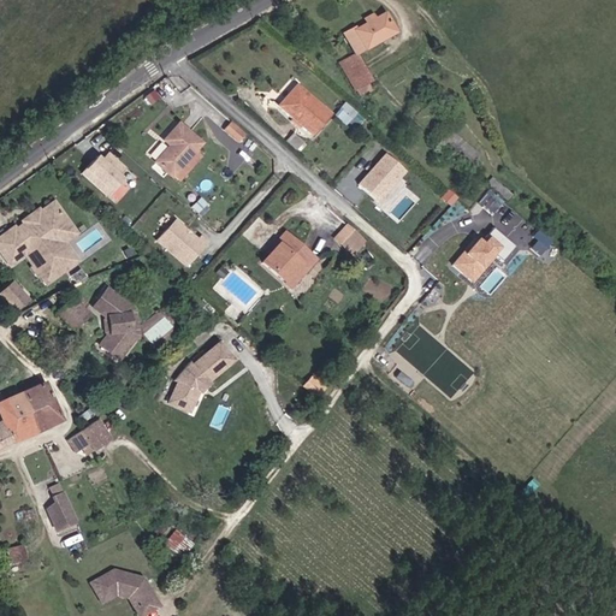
[(348,90),(366,81),(353,55),(391,35),(381,16),(355,30),(354,28),(342,35),(351,53),(333,63),(348,90)]
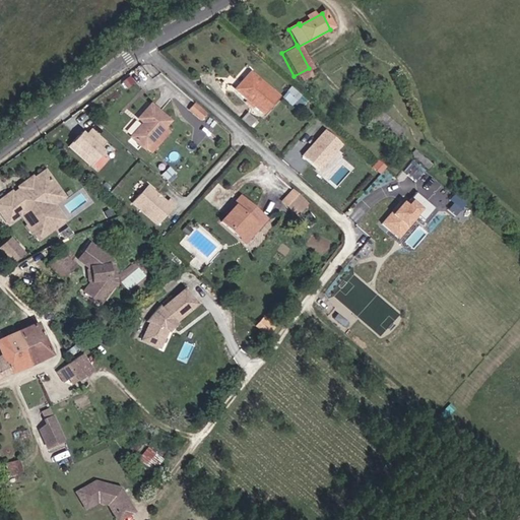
[(309,68),(294,76),(297,81),(311,74),(309,68)]
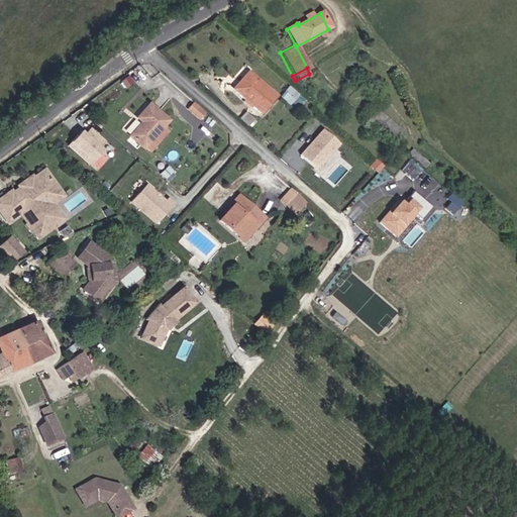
[(231,90),(256,112),(272,96),(245,74),(231,90)]
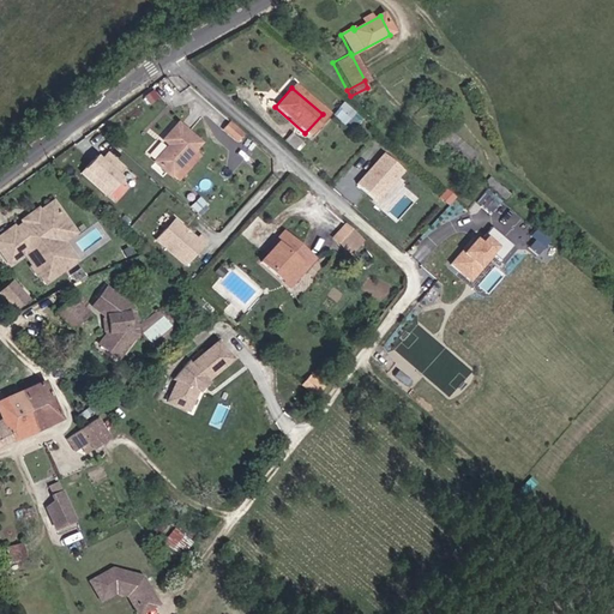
[(342,102),(333,115),(345,124),(355,112),(342,102)]
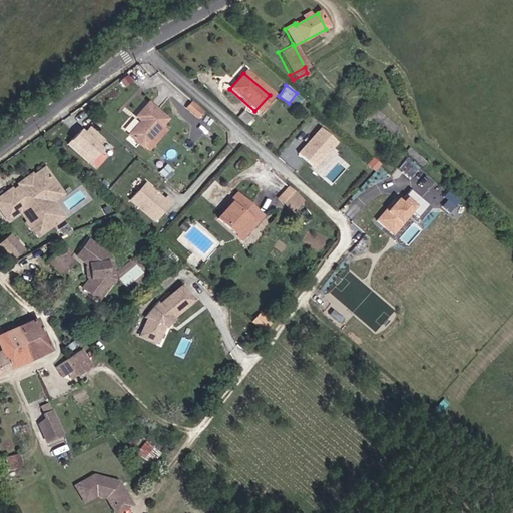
[(131,132),(144,145),(163,124),(169,118),(150,100),(137,113),(144,119),(131,132)]
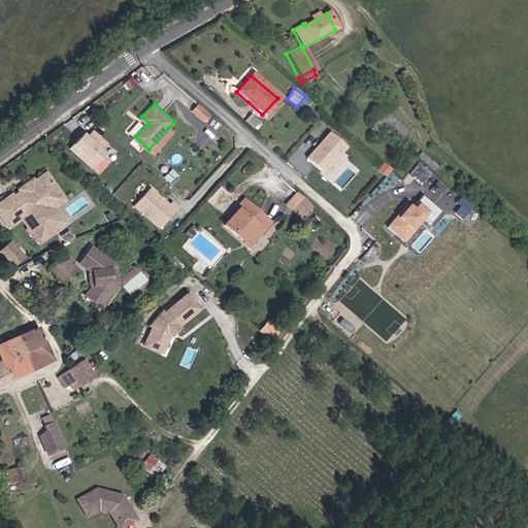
[(209,118),(197,106),(190,113),(202,125),(209,118)]
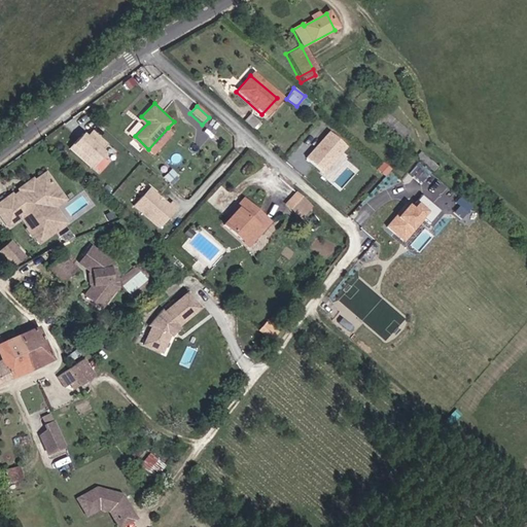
[(153,154),(173,133),(168,128),(148,149),(153,154)]
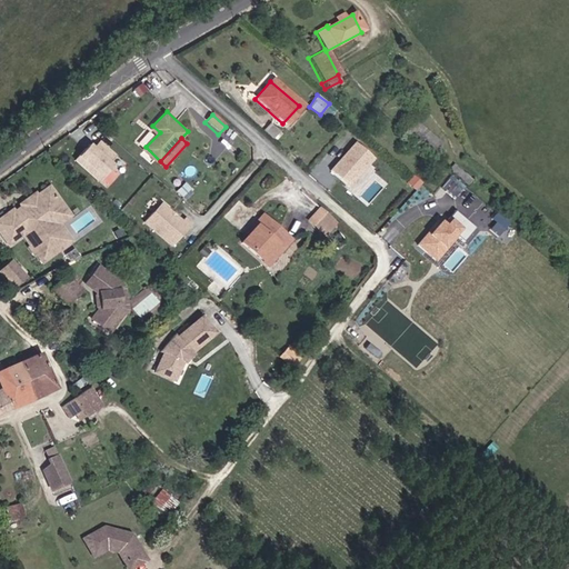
[(92,141),(76,160),(100,181),(121,158),(101,140),(97,145),(92,141)]
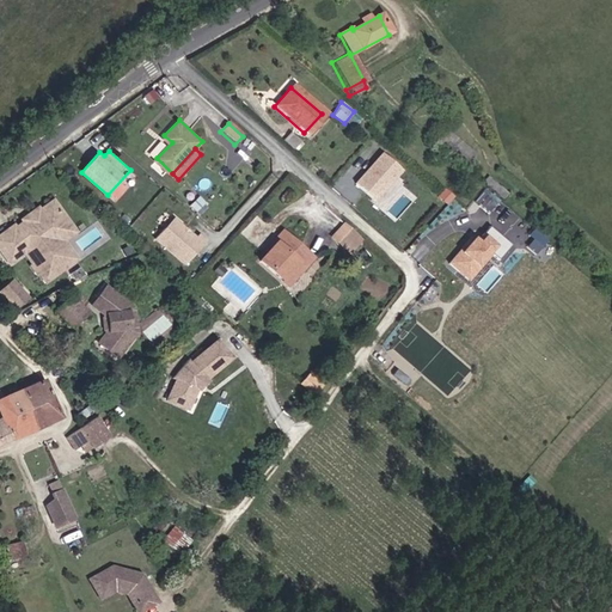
[(405,171),(384,152),(357,182),(378,201),(405,171)]
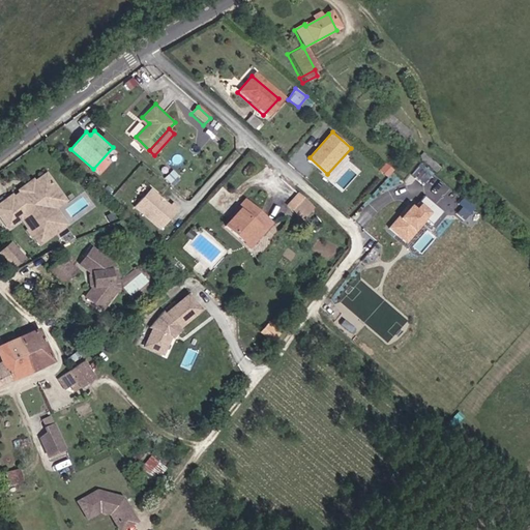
[(418,163),(428,170),(433,163),(423,155),(422,154),(416,160),(418,163)]
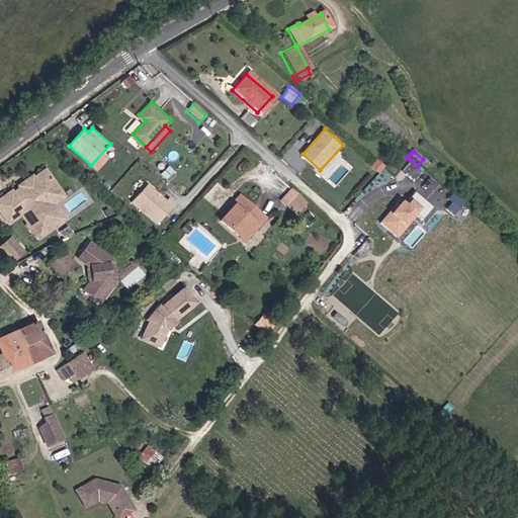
[(429,164),(423,159),(418,166),(423,171),(429,164)]
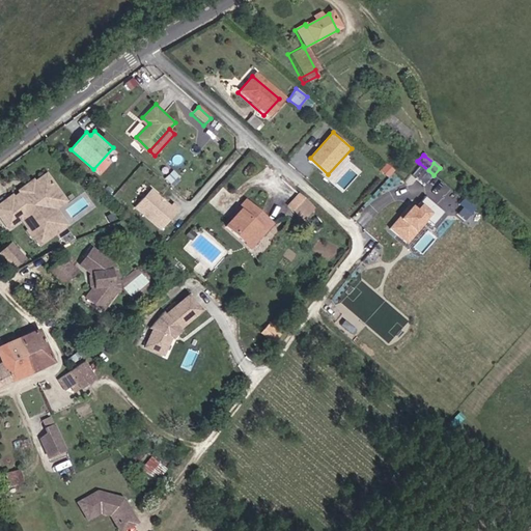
[(424,187),(430,179),(422,170),(415,178),(424,187)]
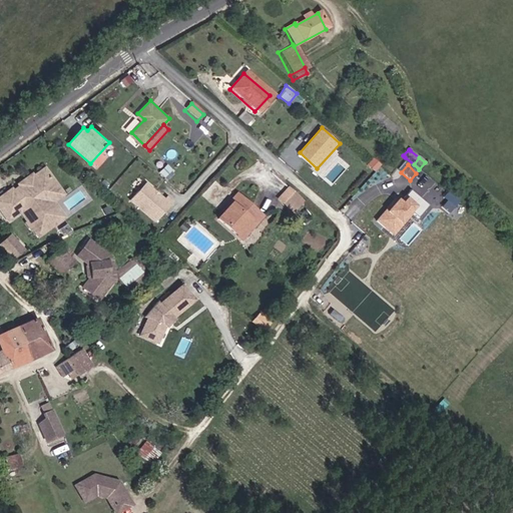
[(56,183),(45,170),(34,178),(34,181),(25,187),(23,187),(14,193),(13,191),(0,200),(0,206),(10,221),(23,211),(30,222),(30,224),(33,228),(36,228),(41,235),(60,221),(45,200),(46,191),(56,183)]
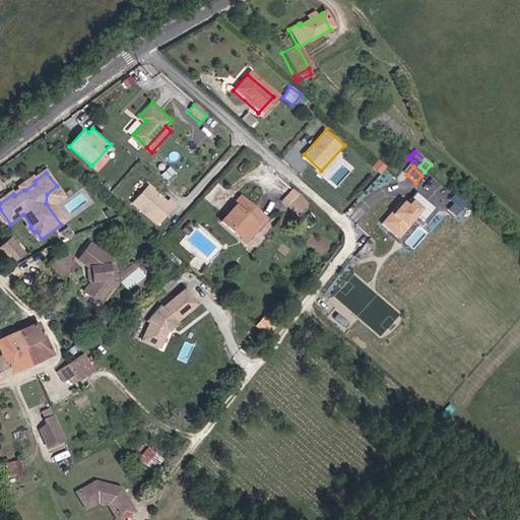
[(175,206),(149,184),(134,202),(159,224),(175,206)]
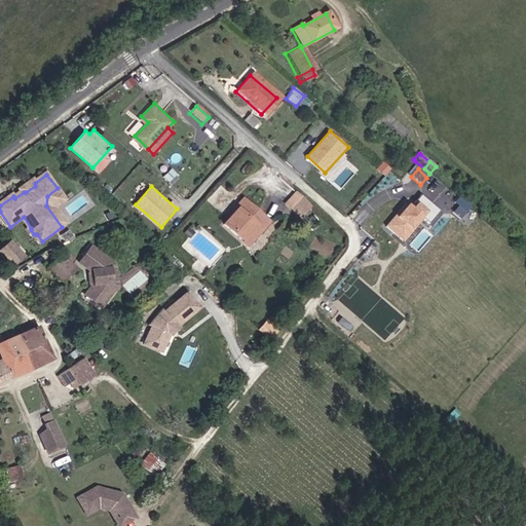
[(66,199),(58,188),(47,196),(46,205),(62,227),(67,223),(55,207),(66,199)]
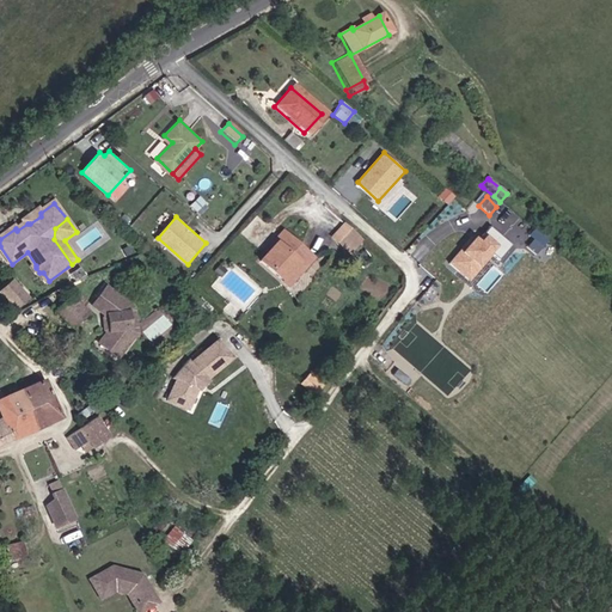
[(343,226),(331,238),(341,246),(353,233),(343,226)]
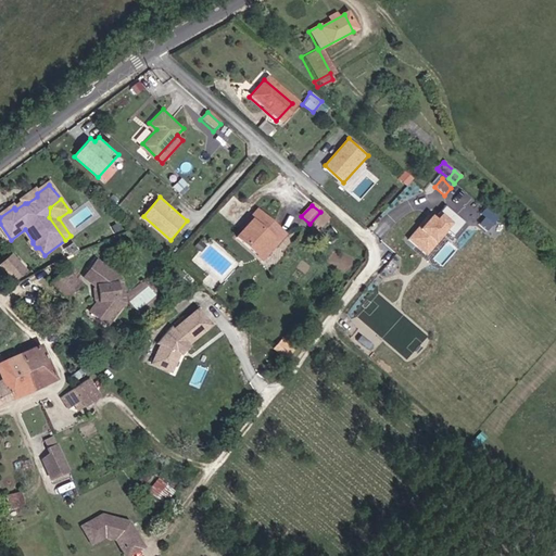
[(420,226),(408,239),(427,255),(450,229),(455,235),(466,222),(446,205),(438,216),(434,214),(422,228),(420,226)]
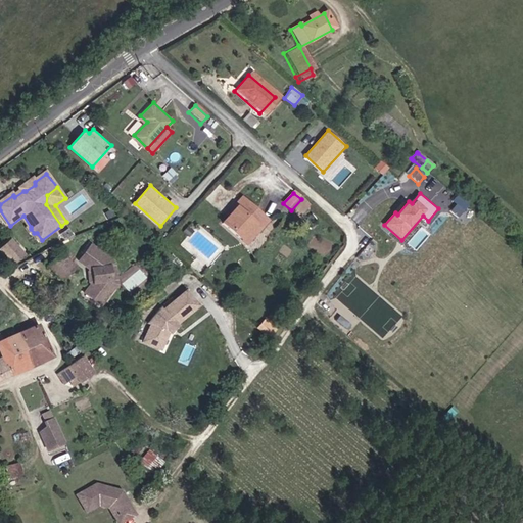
[(230,203),(234,207),(228,214),(220,222),(238,239),(252,224),(258,228),(266,220),(239,194),(230,203)]
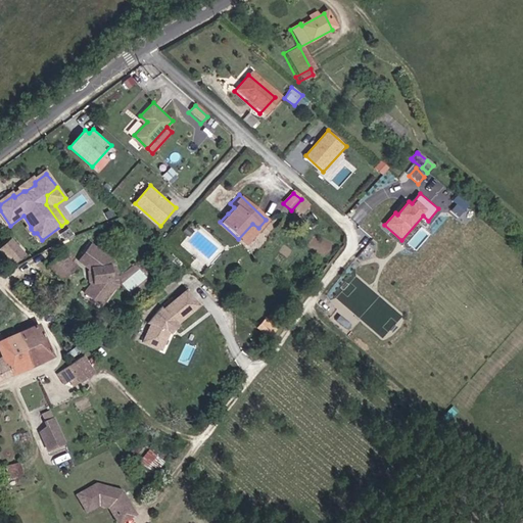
[(459,218),(469,203),(458,196),(447,209),(459,218)]
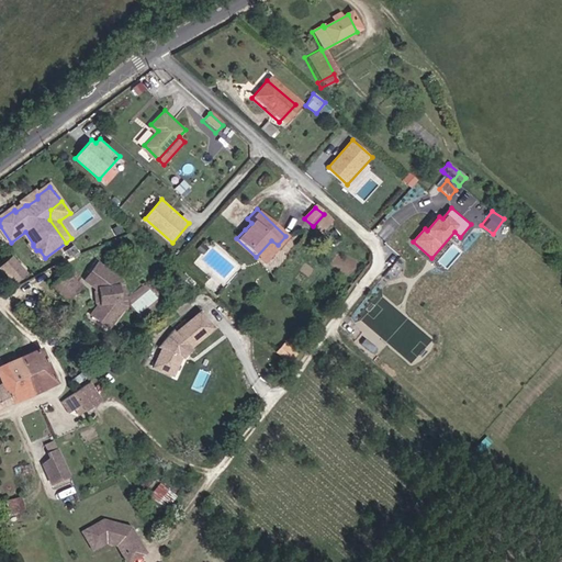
[(330,221),(324,214),(313,226),(321,233),(330,221)]
